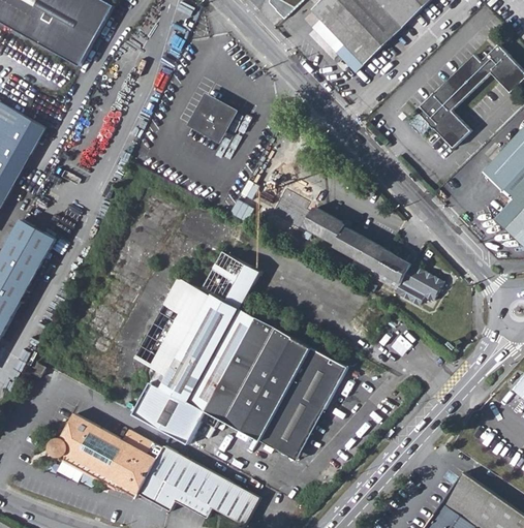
[(0,0),(0,22),(78,65),(112,4),(104,0),(0,0)]
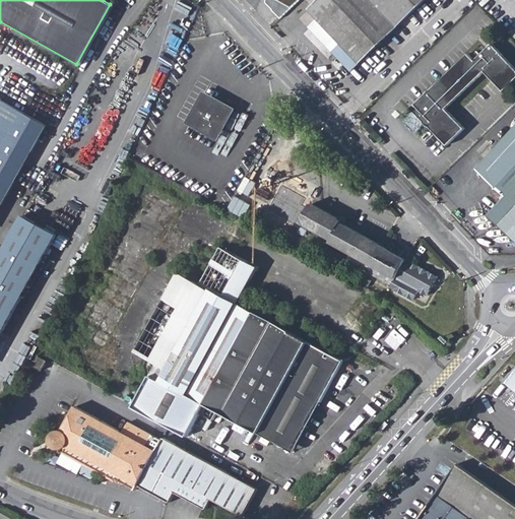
[(276,17),(295,0),(261,0),(262,3),(276,17)]
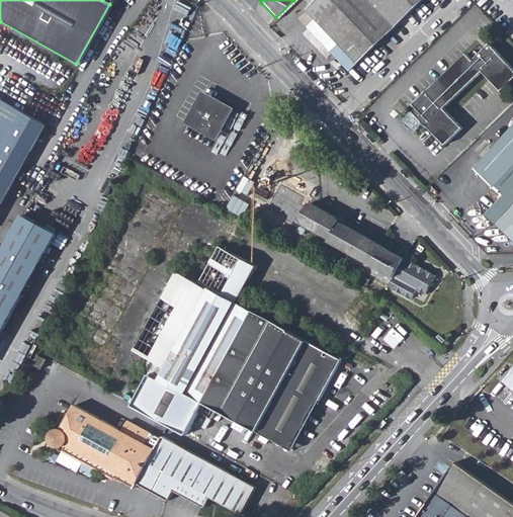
[(304,25),(345,69),(419,0),(311,0),(304,7),(311,16),(304,25)]
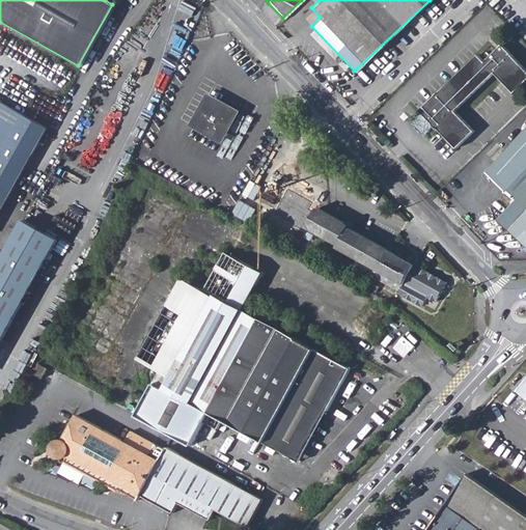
[(474,54),(415,111),(433,129),(452,147),(471,130),(451,110),(490,74),(509,91),(525,75),(525,70),(500,45),(481,61),(474,54)]
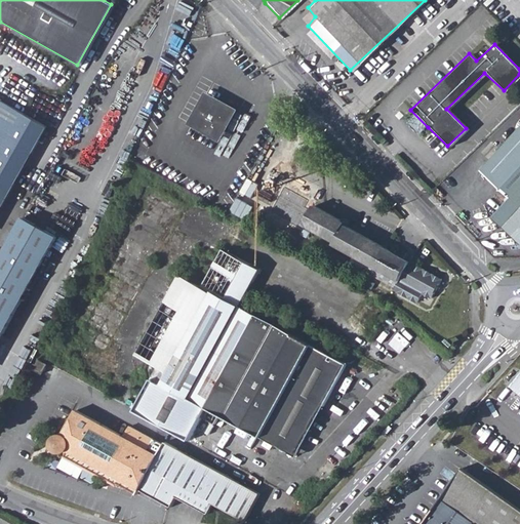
[(215,140),(233,108),(200,90),(182,123),(215,140)]
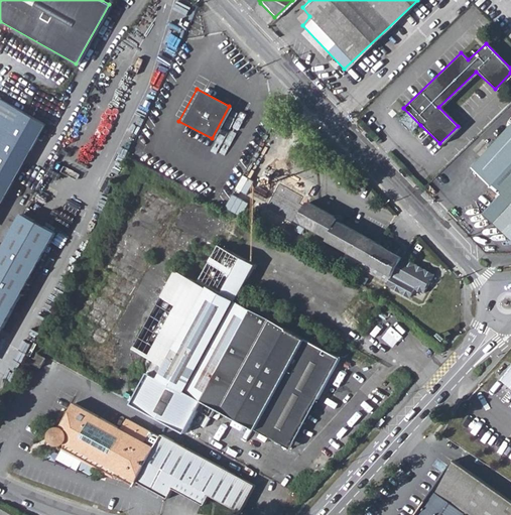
[(0,149),(21,112),(19,111),(0,100),(0,149)]
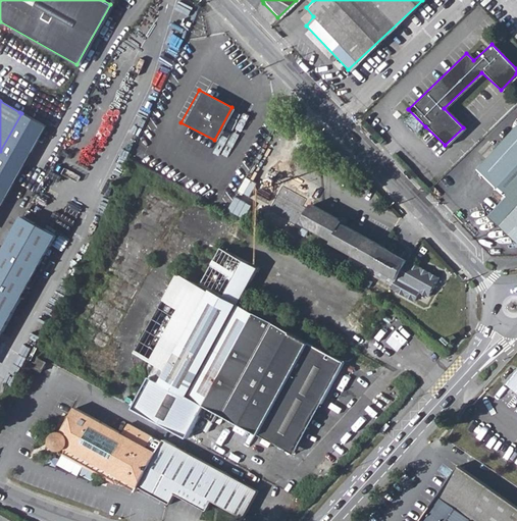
[(400,119),(416,135),(425,126),(408,109),(400,119)]
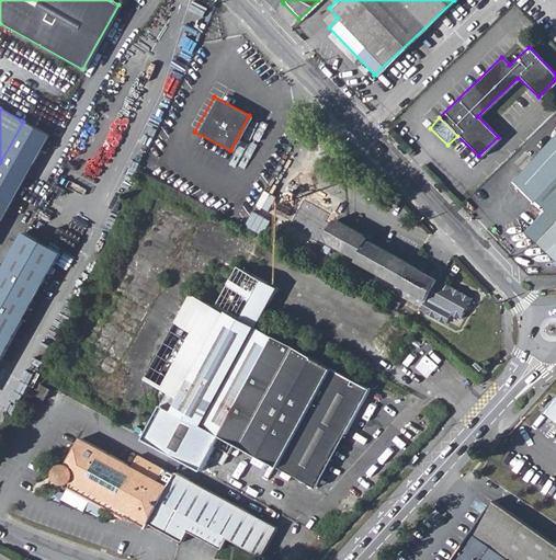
[(0,217),(4,209),(18,186),(24,173),(46,135),(23,122),(0,162),(0,217)]
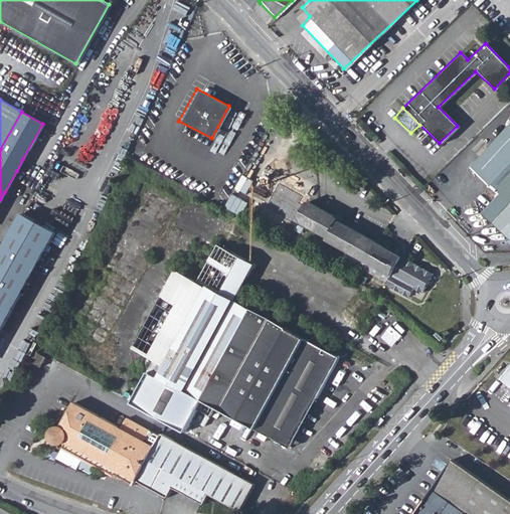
[(509,120),(467,166),(497,194),(480,211),(509,238),(509,236),(509,120)]
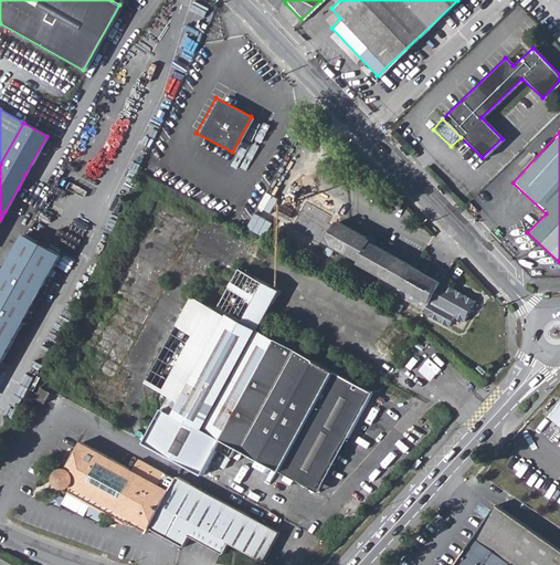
[(441,280),(420,269),(419,270),(368,243),(370,239),(336,220),(325,241),(359,259),(358,262),(380,273),(376,281),(394,291),(393,293),(419,307),(416,311),(442,324),(447,314),(457,320),(468,299),(440,283),(441,280)]
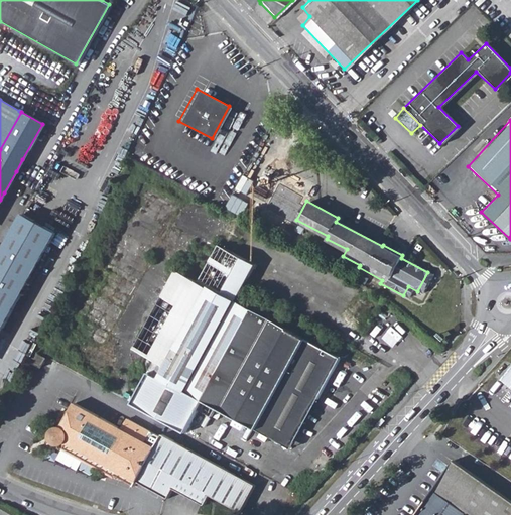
[(0,326),(51,232),(18,213),(0,246),(0,326)]
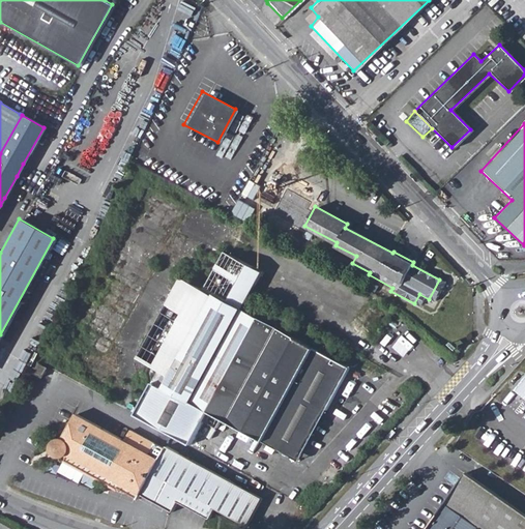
[(204,410),(256,318),(238,309),(259,271),(221,251),(200,289),(179,278),(136,357),(156,368),(148,383),(142,379),(135,394),(140,398),(132,413),(170,434),(184,442),(201,409),(204,410)]
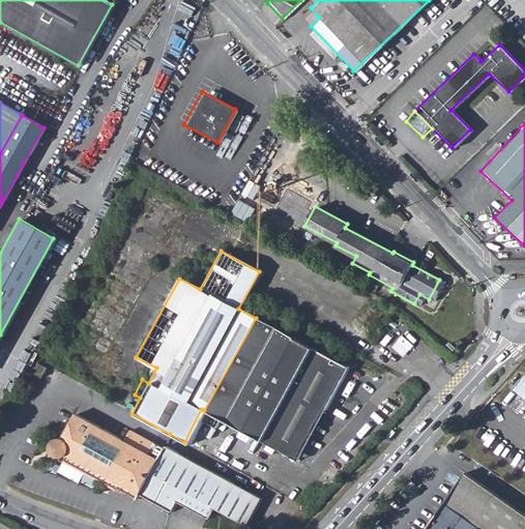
[(217,418),(259,441),(289,391),(325,410),(348,368),(256,318),(204,410),(205,411),(217,418)]
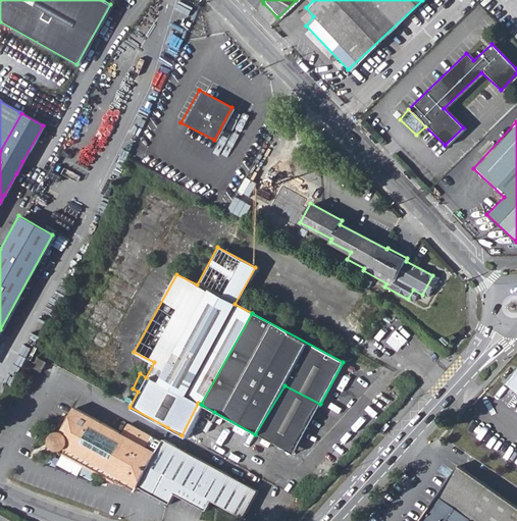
[(30,365),(37,369),(42,360),(34,356),(30,365)]
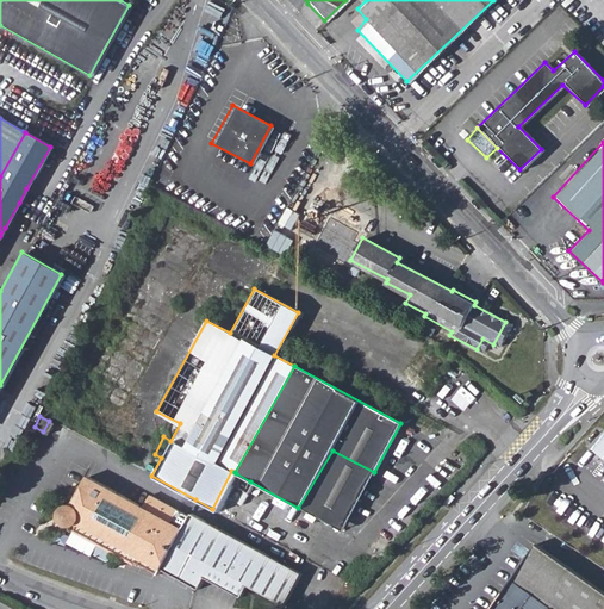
[(603,429),(587,449),(603,463),(603,429)]
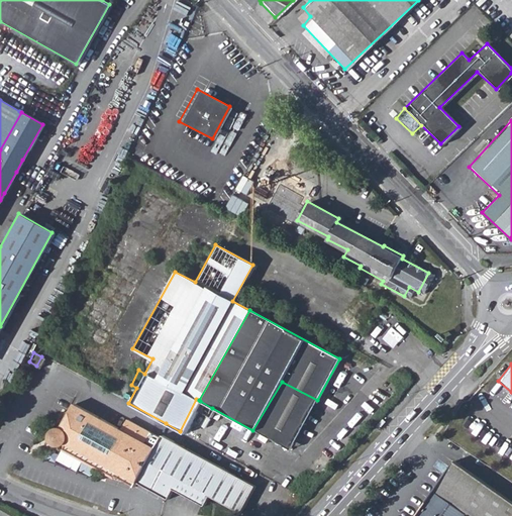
[(252,430),(288,448),(317,400),(282,382),(252,430)]
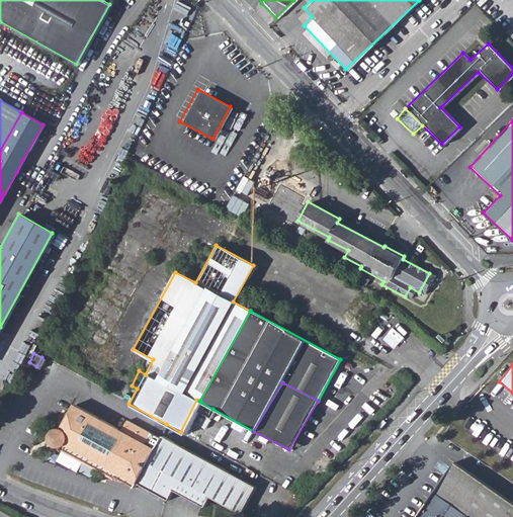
[(183,433),(195,411),(200,402),(199,401),(196,400),(180,432),(183,433)]
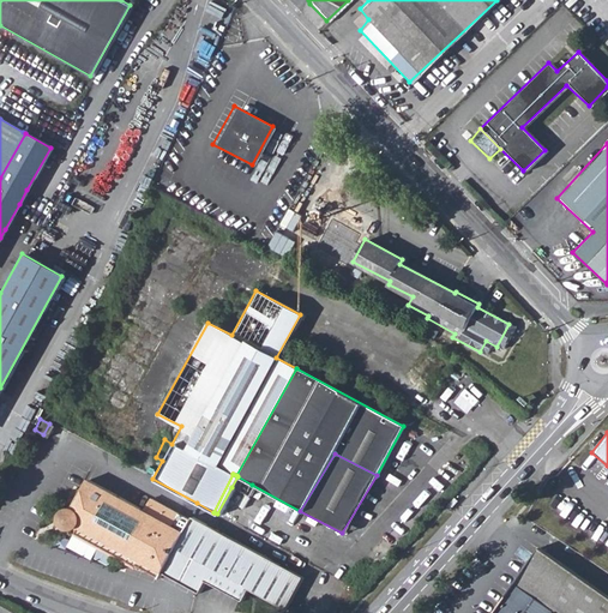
[(232,487),(247,494),(252,485),(238,476),(232,487)]
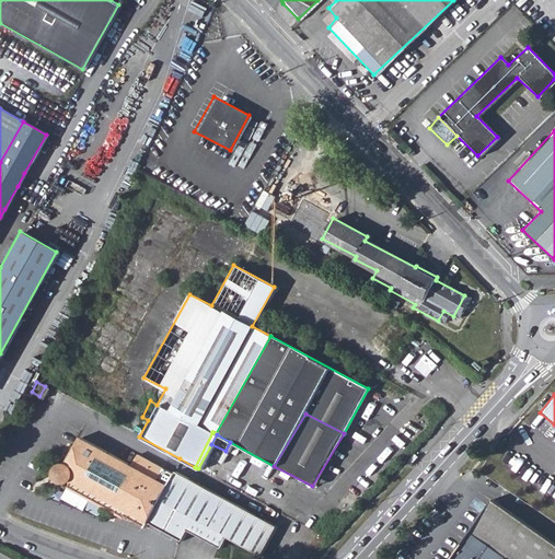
[(127,464),(77,435),(62,461),(60,461),(58,462),(56,463),(55,464),(54,467),(53,468),(53,470),(54,473),(55,475),(56,476),(58,477),(59,478),(61,478),(64,478),(66,477),(67,476),(68,475),(65,481),(87,495),(140,525),(143,521),(177,540),(184,530),(218,547),(224,537),(256,554),(273,526),(171,472),(170,475),(134,454),(127,464)]
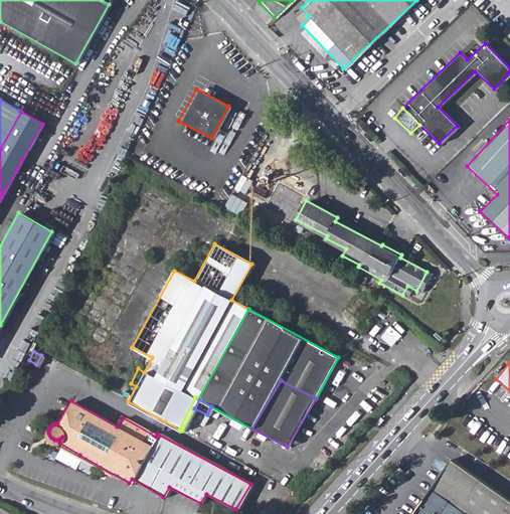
[(380,419),(377,416),(370,423),(371,424),(373,426),(380,419)]
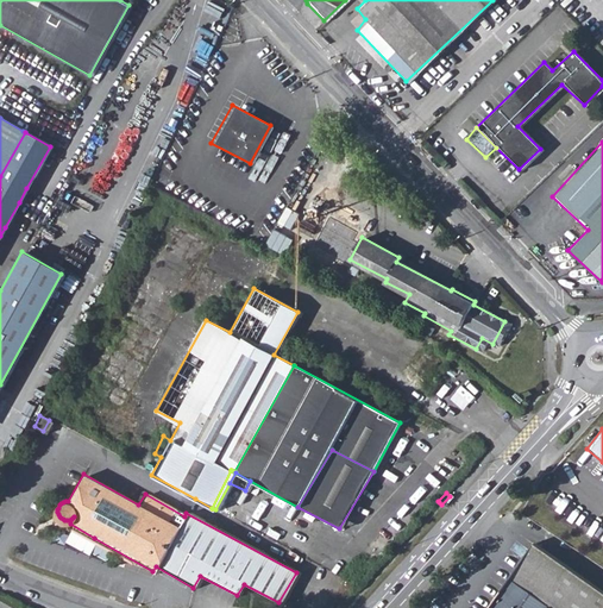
[(54,516),(62,525),(67,520),(64,520),(63,519),(61,518),(60,516),(58,514),(57,512),(54,516)]
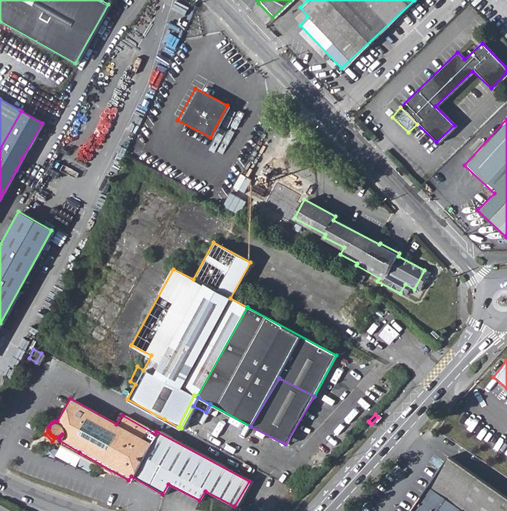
[(79,452),(59,440),(53,451),(73,462),(79,452)]
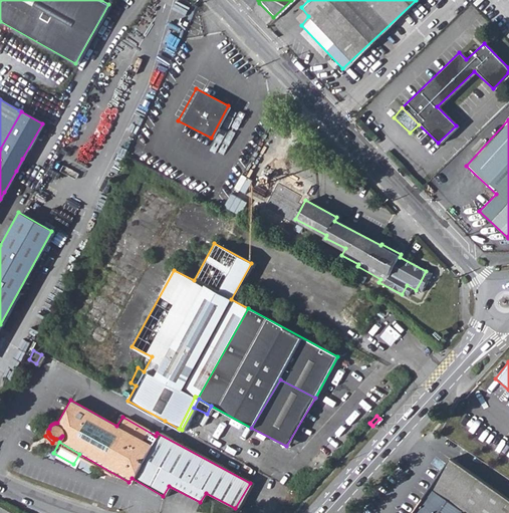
[(508,512),(508,502),(444,459),(407,512),(508,512)]
